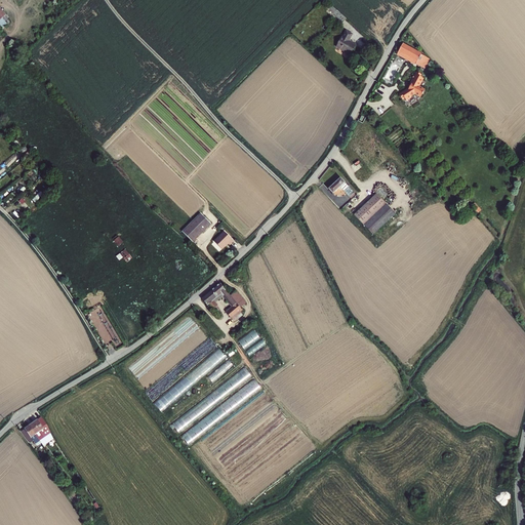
[(0,7),(0,27),(1,29),(11,22),(0,7)]
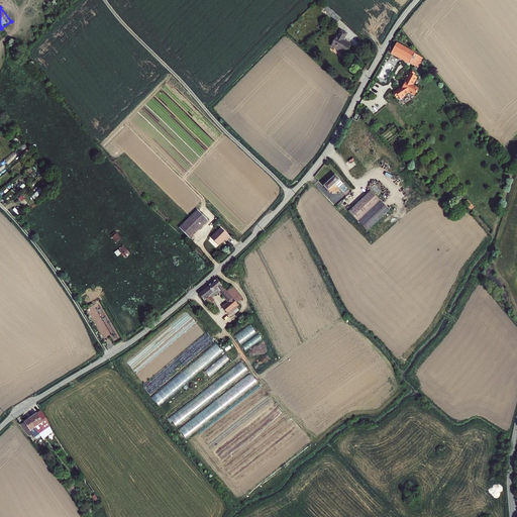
[(332,10),(328,14),(338,22),(341,18),(332,10)]
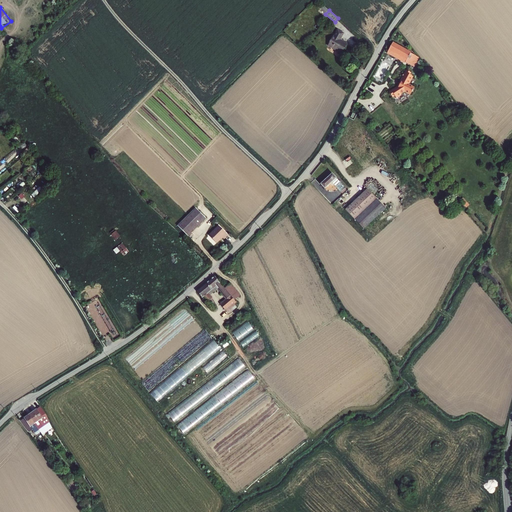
[(338,29),(334,36),(333,35),(328,45),(341,53),(347,44),(340,40),(344,33),(338,29)]
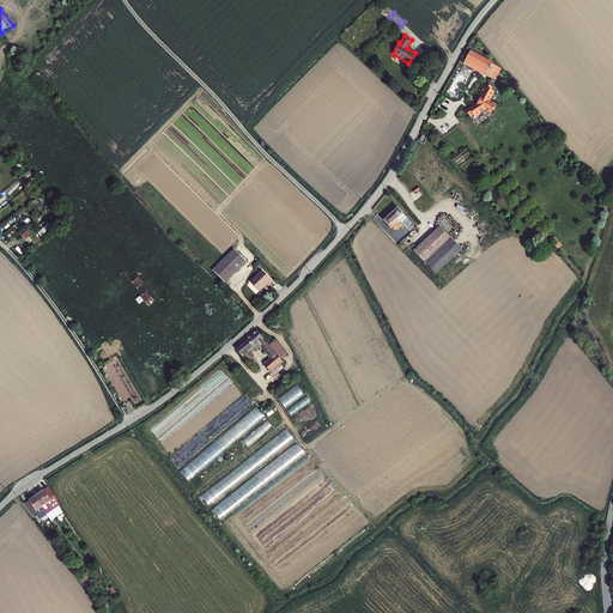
[(469,53),(463,64),(492,77),(497,66),(469,53)]
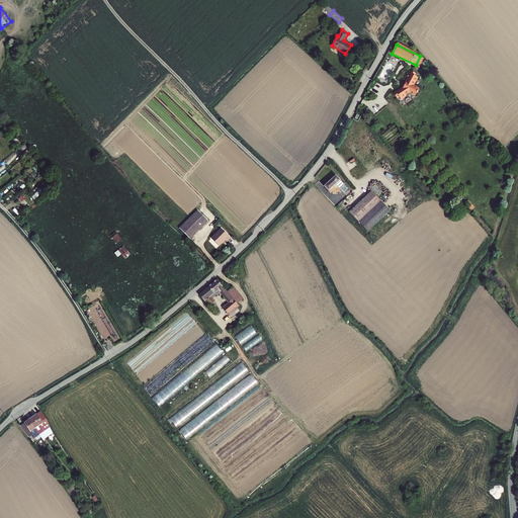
[(397,92),(395,94),(398,98),(400,97),(401,96),(403,98),(407,96),(406,95),(410,93),(416,96),(417,93),(419,92),(418,91),(420,88),(414,85),(419,77),(415,75),(416,73),(414,72),(411,70),(405,81),(406,82),(407,82),(405,86),(404,85),(402,87),(397,91),(397,92)]
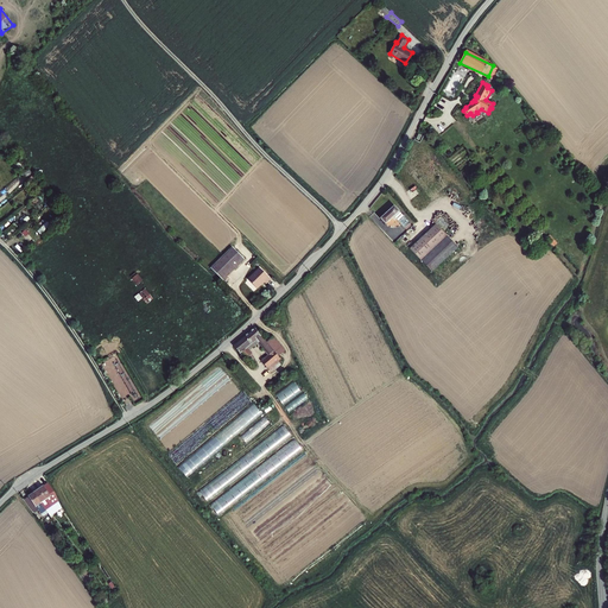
[(31,181),(33,184),(37,182),(29,171),(20,177),(26,184),(31,181)]
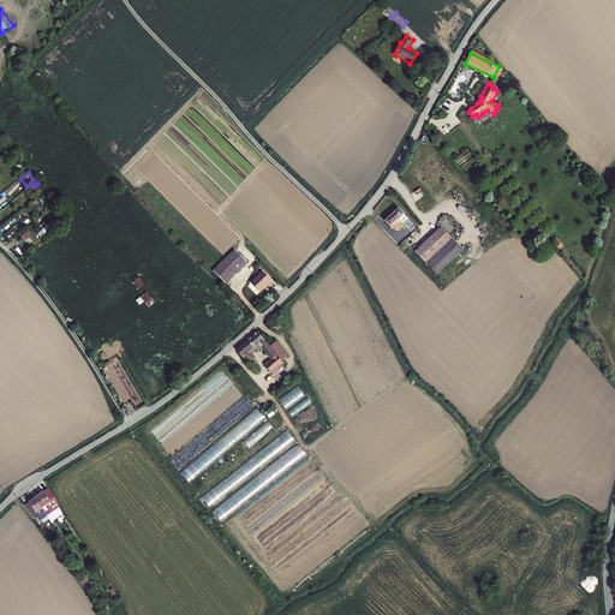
[(410,227),(418,220),(401,202),(388,214),(394,221),(399,216),(410,227)]
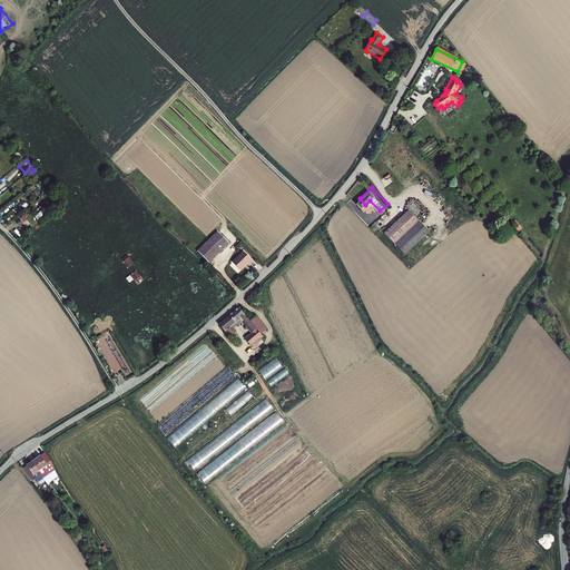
[(15,210),(5,217),(8,222),(17,214),(15,210)]
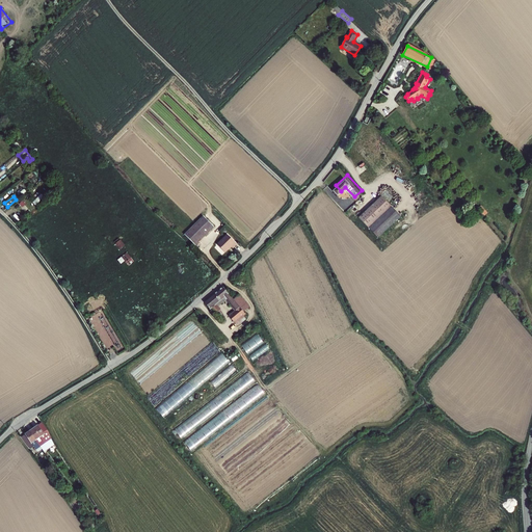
[(390,200),(369,218),(387,238),(407,218),(390,200)]
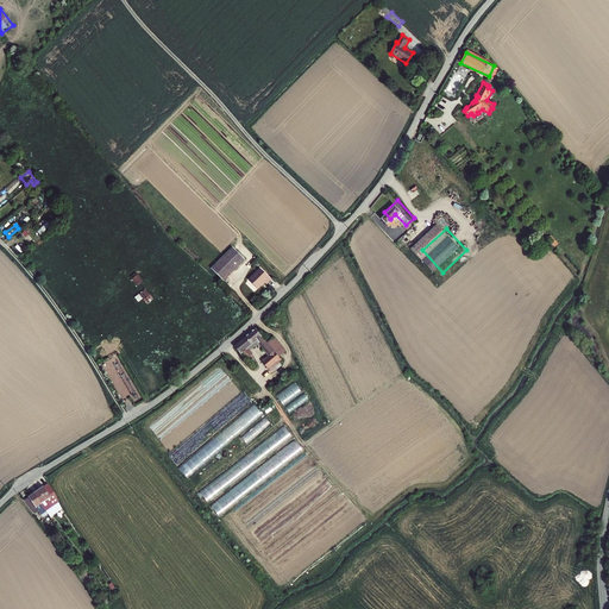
[(24,232),(23,236),(24,237),(22,243),(29,246),(33,237),(24,232)]
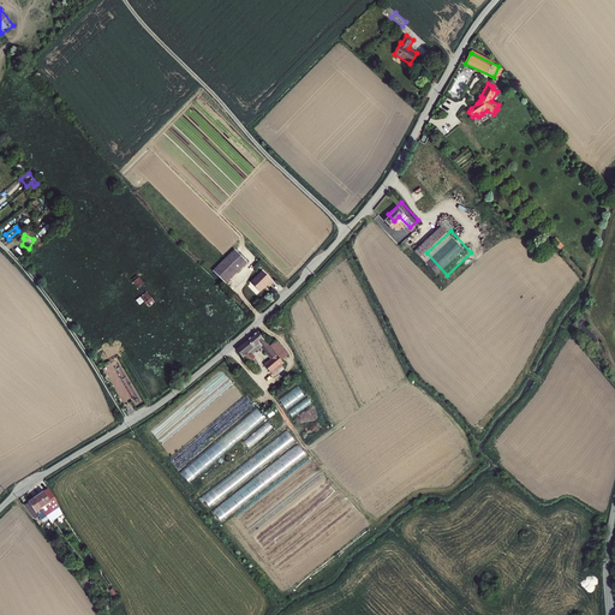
[(234,254),(213,274),(225,287),(246,267),(234,254)]
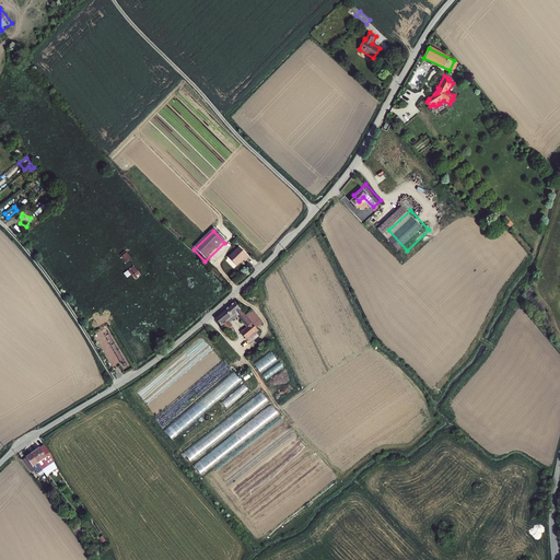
[(245,265),(251,260),(240,249),(229,260),(237,269),(243,263),(245,265)]
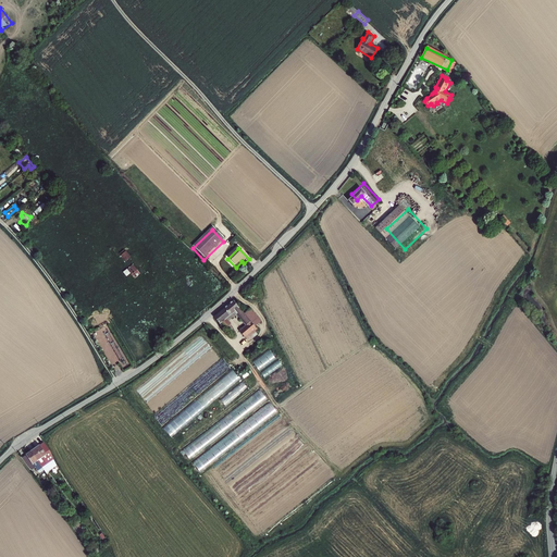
[(124,249),(119,255),(126,262),(132,258),(124,249)]
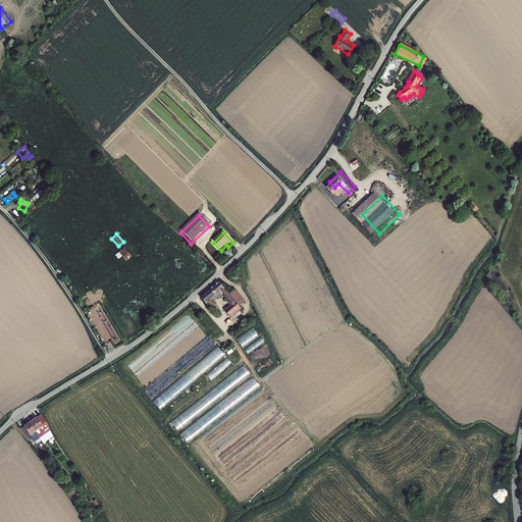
[(125,262),(132,257),(124,248),(115,255),(118,260),(122,257),(125,262)]
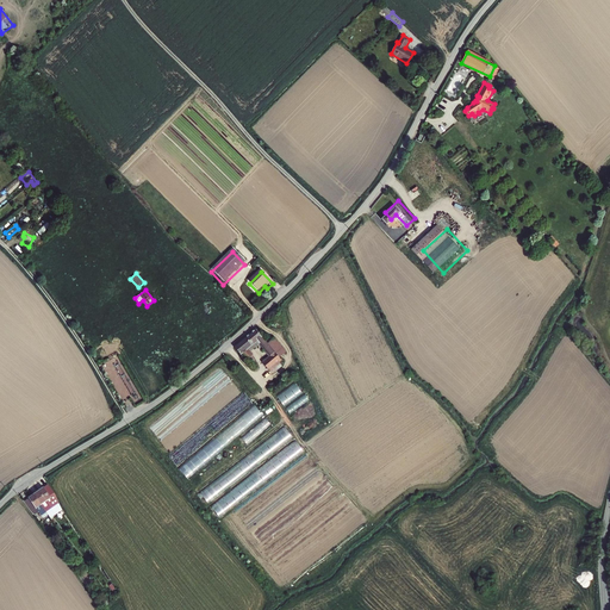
[(242,355),(243,354),(248,361),(254,356),(248,349),(259,341),(271,355),(263,361),(269,369),(287,355),(288,354),(275,338),(268,344),(256,330),(243,342),(242,342),(235,348),(242,355)]
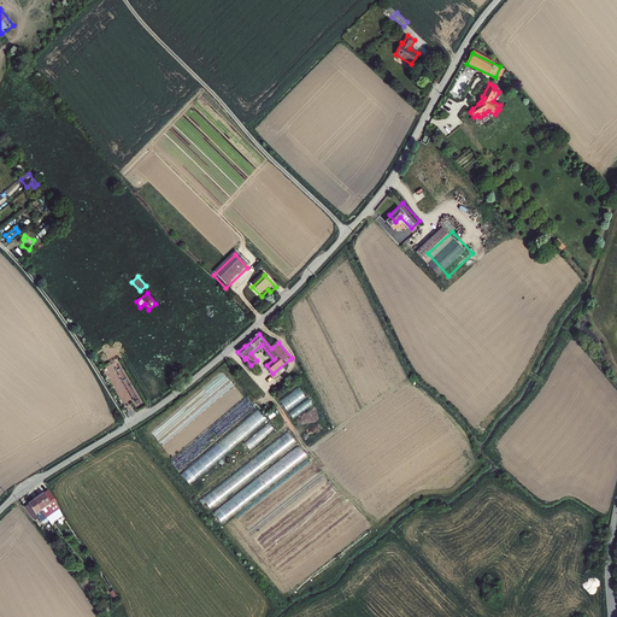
[(299,387),(280,399),(287,411),(306,399),(299,387)]
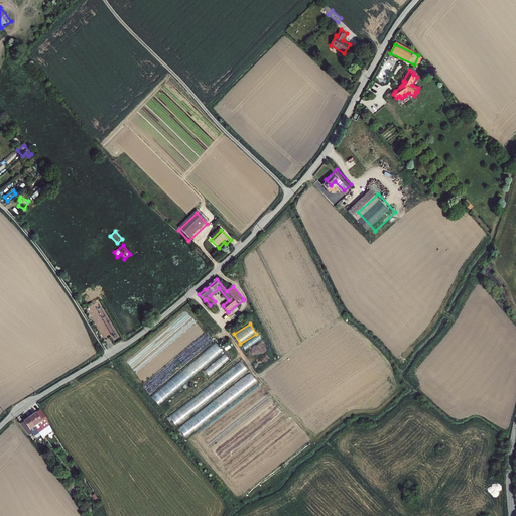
[(207,333),(141,384),(149,394),(215,342),(207,333)]
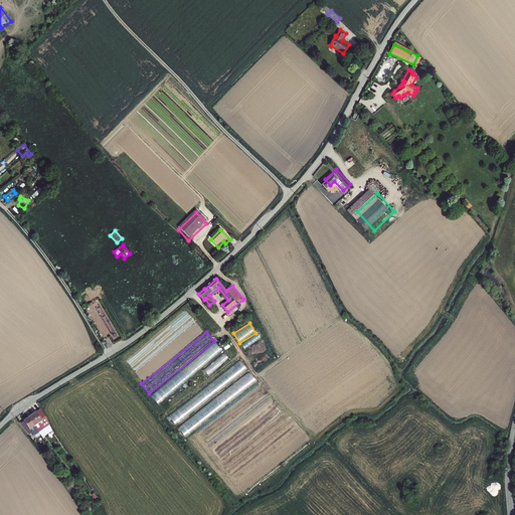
[(240,344),(244,349),(262,339),(259,333),(240,344)]
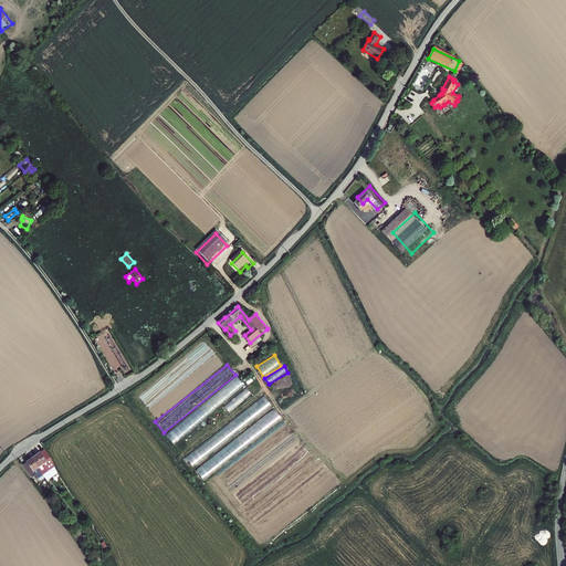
[(237,376),(165,435),(173,443),(244,386),(237,376)]
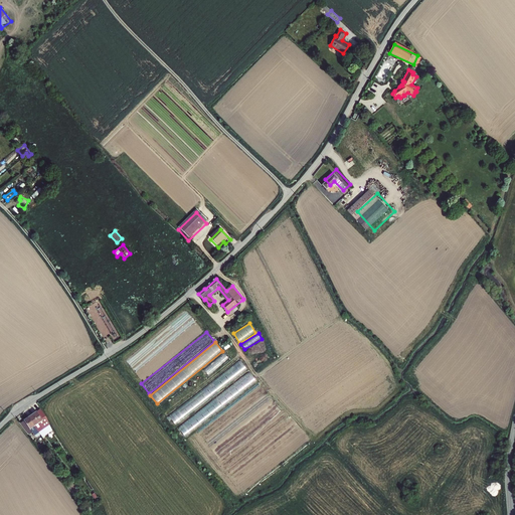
[(209,376),(228,358),(223,352),(204,370),(209,376)]
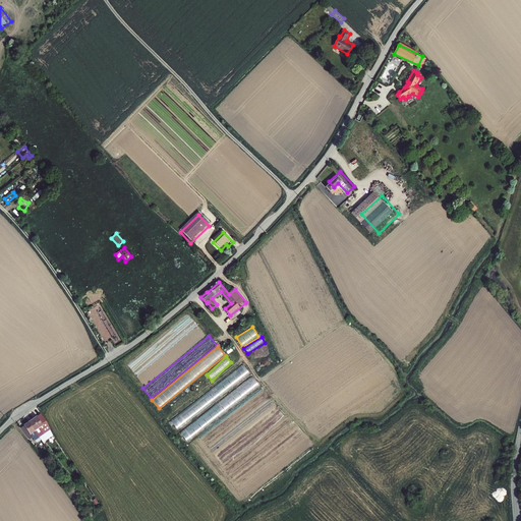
[(243,365),(170,419),(175,427),(249,373),(243,365)]
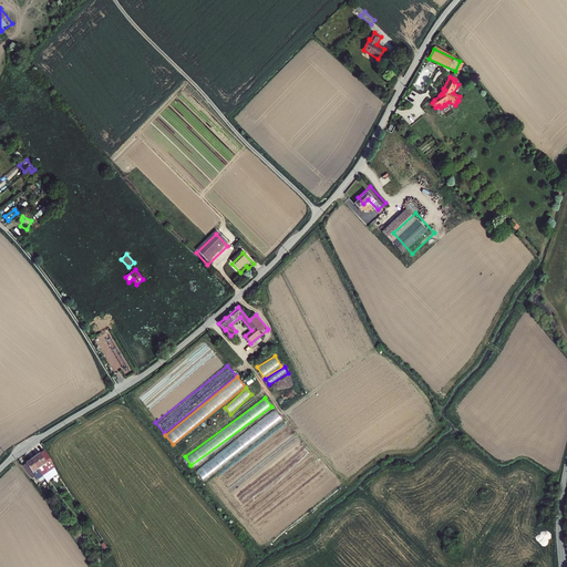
[(255,428),(195,470),(204,481),(248,449),(246,445),(253,441),(250,437),(258,432),(255,428)]
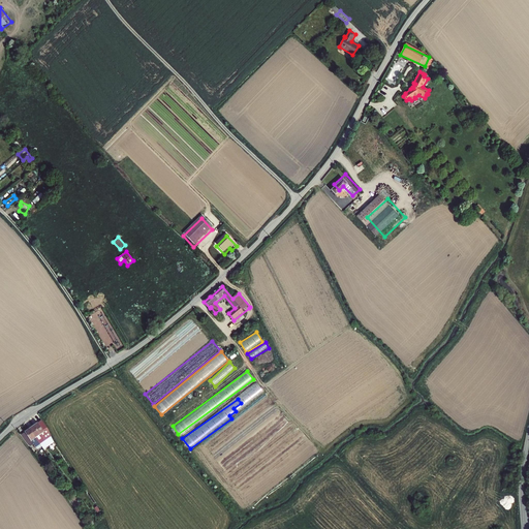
[(40,422),(38,424),(44,432),(48,431),(40,422)]
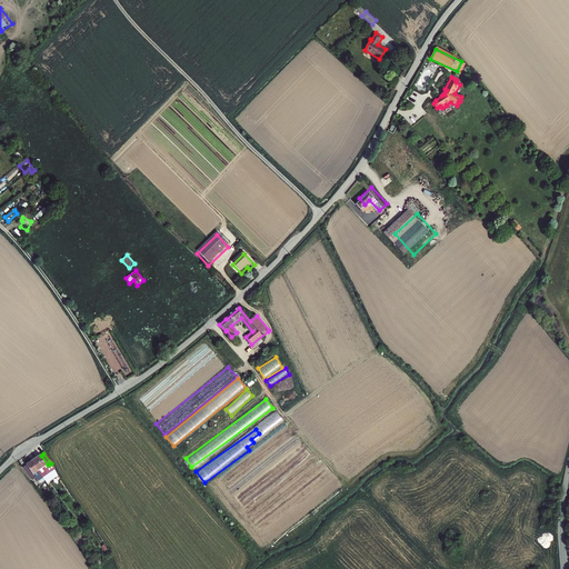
[(41,456),(36,459),(46,473),(48,476),(51,473),(50,471),(51,470),(48,465),(41,456)]
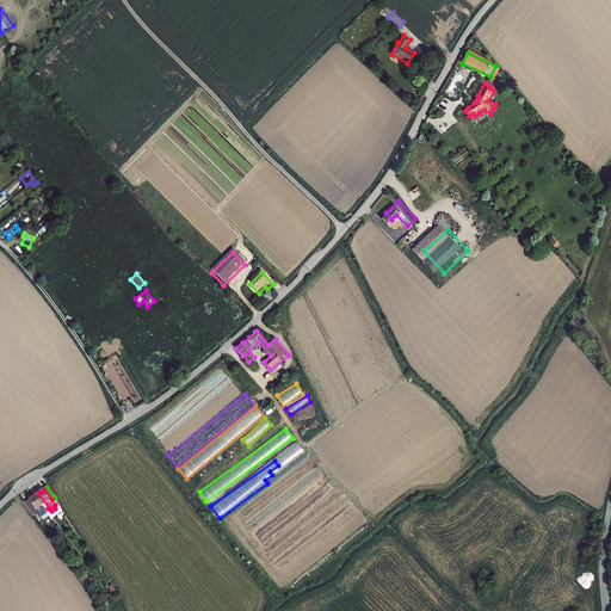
[(38,493),(34,497),(44,513),(45,514),(45,516),(51,511),(49,508),(38,493)]
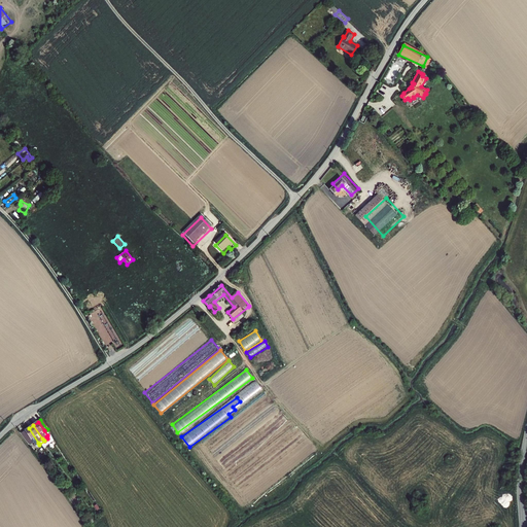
[(38,443),(29,428),(23,432),(30,443),(32,441),(36,446),(39,444),(38,443)]
